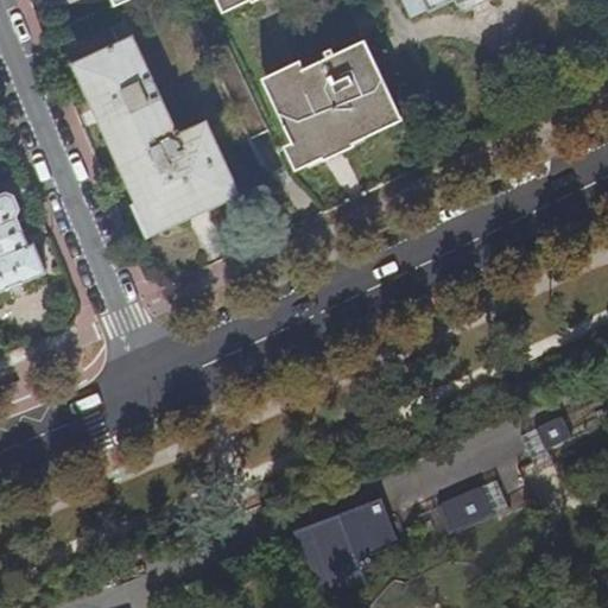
[(404,0),(411,16),(428,8),(423,0),(404,0)]
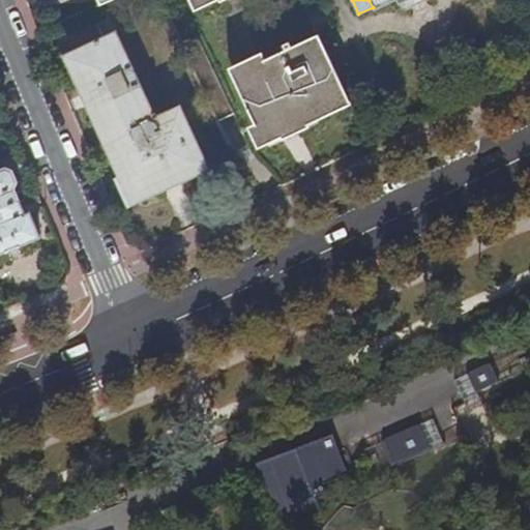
[(405,0),(369,0),(373,7),(374,8),(391,0),(396,0),(399,3),(405,0)]
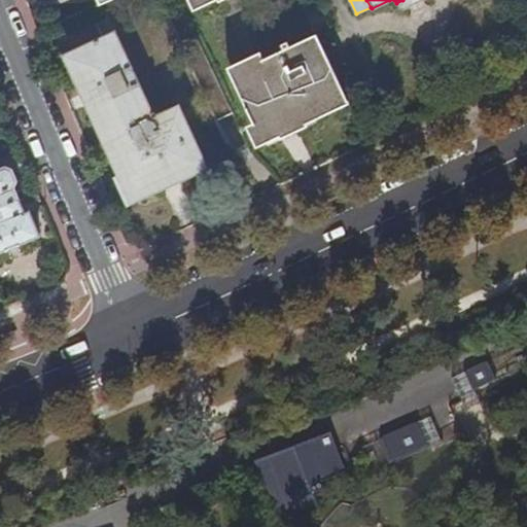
[(151,112),(114,32),(66,55),(73,71),(71,72),(85,104),(95,125),(98,124),(134,202),(208,168),(179,105),(155,115),(153,112),(151,112)]
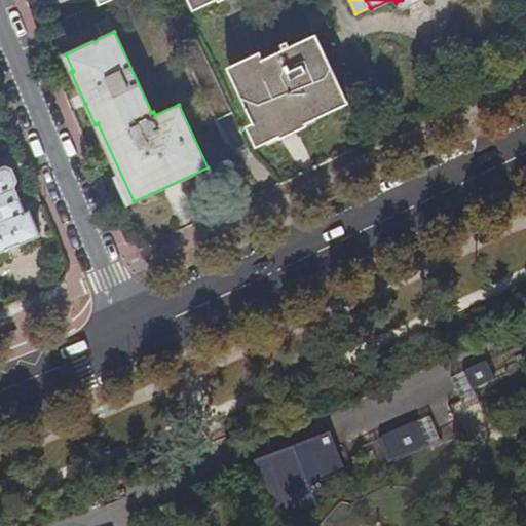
[(284,48),(229,74),(260,137),(346,97),(315,33),(290,45),(288,40),(282,43),(284,48)]
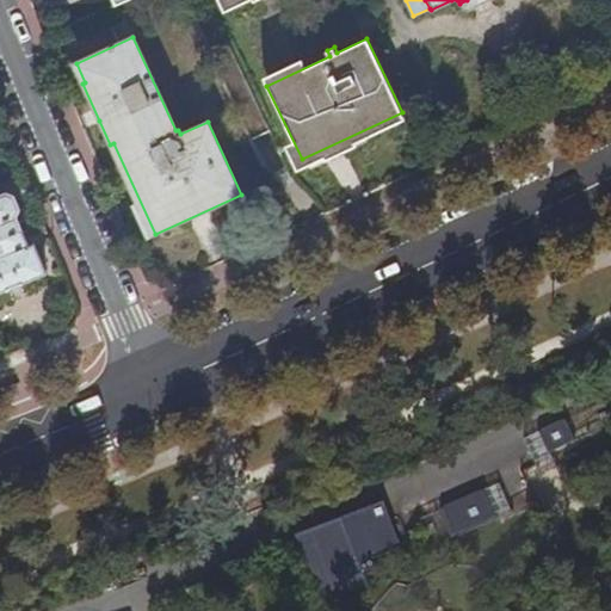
[(0,244),(23,235),(17,222),(20,213),(18,205),(14,199),(6,197),(0,198),(0,244)]
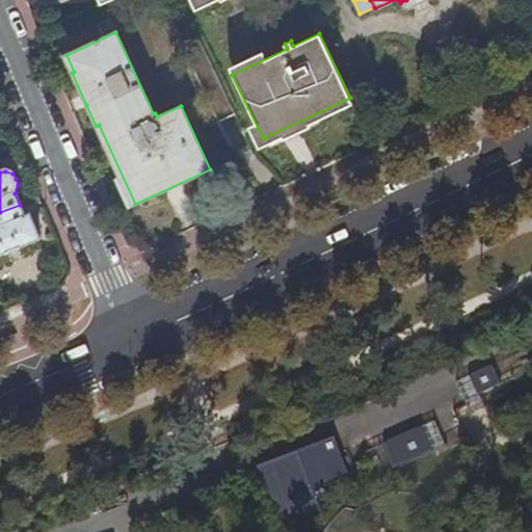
[(25,217),(20,205),(0,212),(0,256),(11,253),(41,240),(30,215),(25,217)]
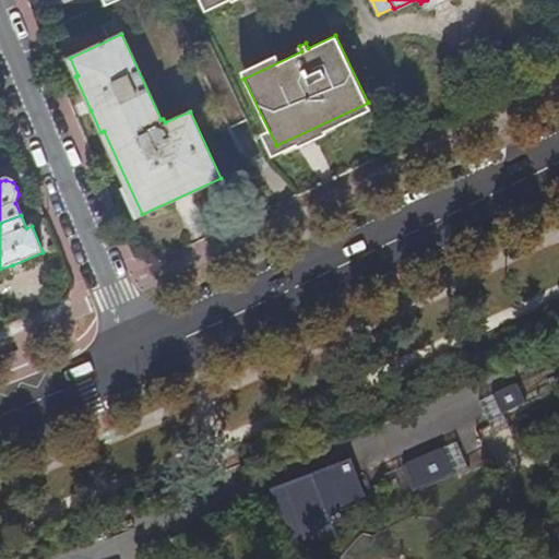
[(492,394),(502,413),(526,403),(518,383),(492,394)]
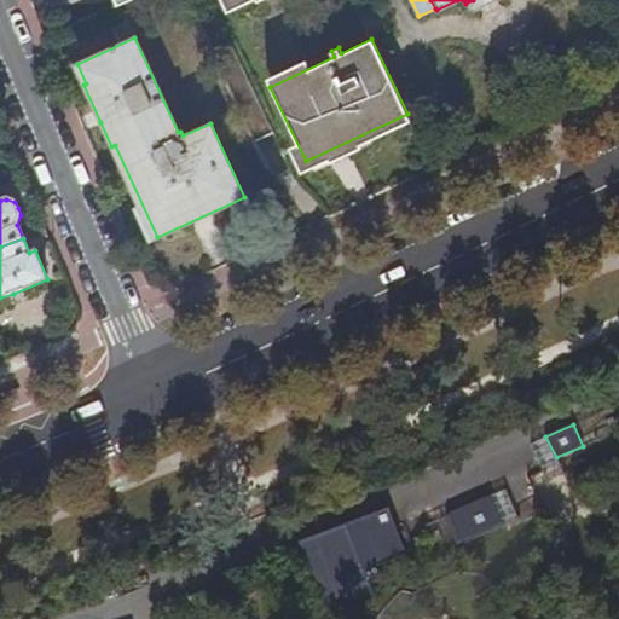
[(447,515),(460,543),(503,524),(491,496),(447,515)]
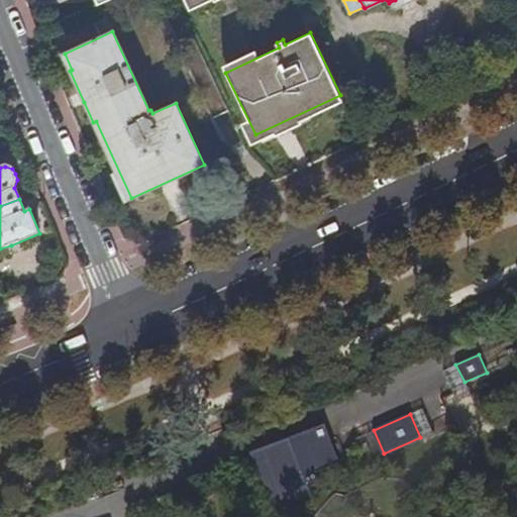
[(323,425),(251,451),(252,453),(252,452),(274,509),(274,510),(312,496),(305,477),(337,464),(337,463),(336,463),(322,426),(323,426),(323,425)]
